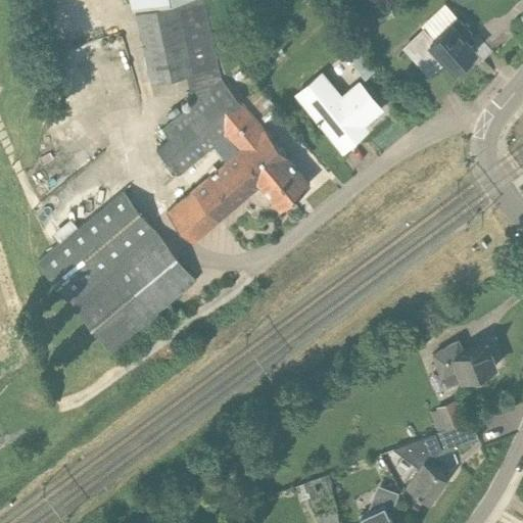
[(222,80),(202,0),(129,0),(132,10),(134,9),(149,84),(186,76),(191,103),(222,80)]
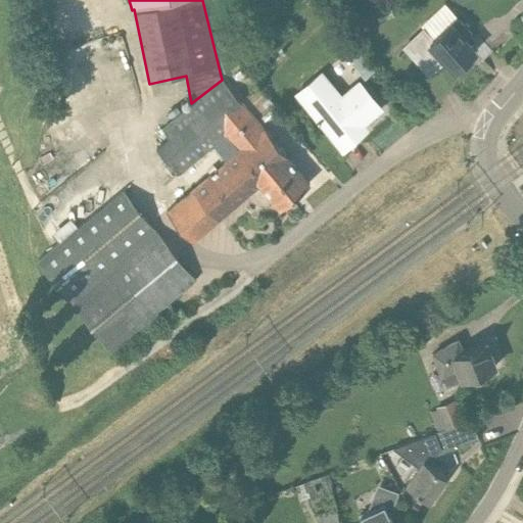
[(483,60),(490,53),(458,17),(434,40),(427,32),(408,50),(430,74),(444,59),(455,70),(457,68),(459,70),(468,61),(466,60),(474,52),(483,60)]
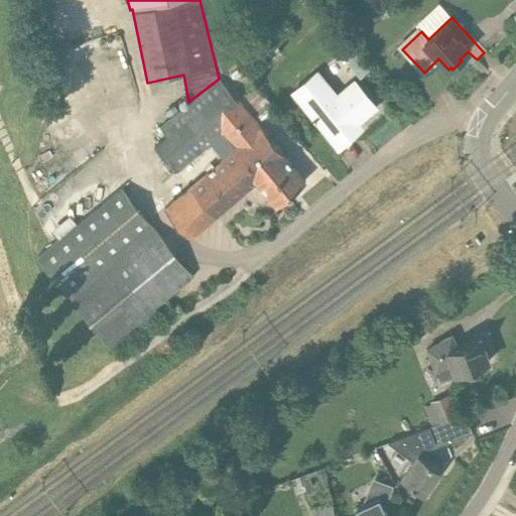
[(431,70),(412,89),(427,105),(438,95),(445,88),(447,87),(431,70)]
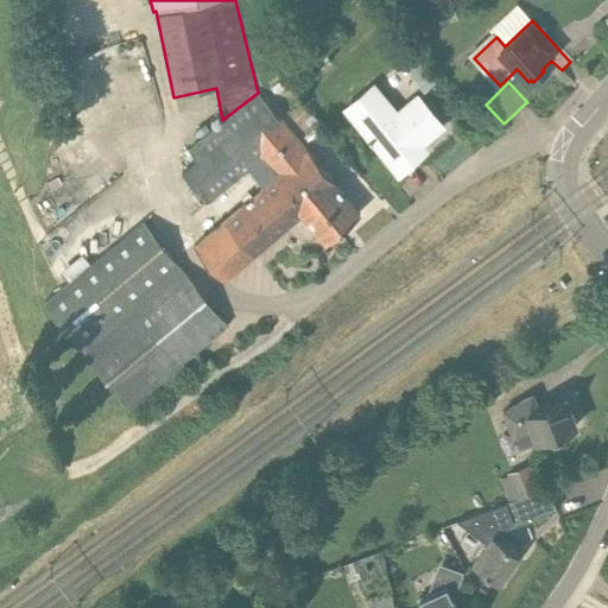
[(397,114),(388,103),(372,84),(343,108),(398,173),(416,158),(411,153),(443,127),(418,96),(397,114)]
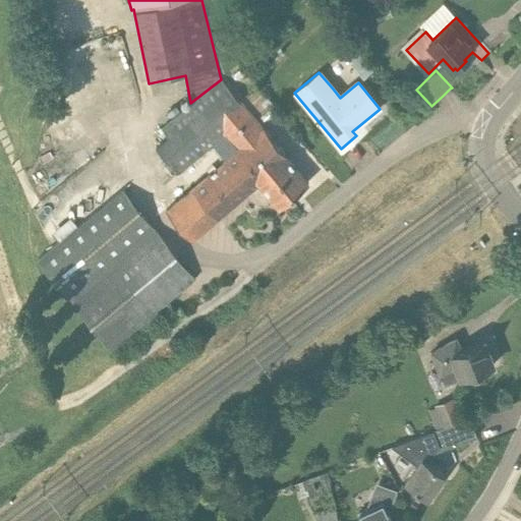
[(290,160),(264,128),(264,129),(222,79),(221,79),(190,103),(160,128),(168,136),(155,148),(179,174),(201,155),(215,169),(167,211),(191,240),(245,195),(259,183),(280,208),(308,183),(290,161),(290,160)]
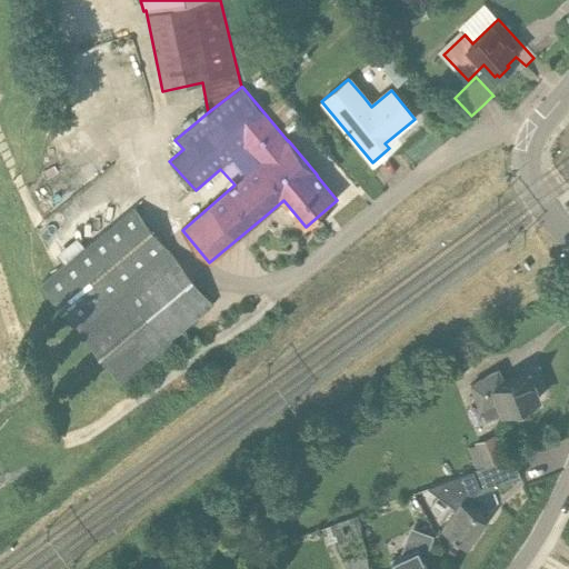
[(455,98),(439,109),(449,117),(458,110),(455,98)]
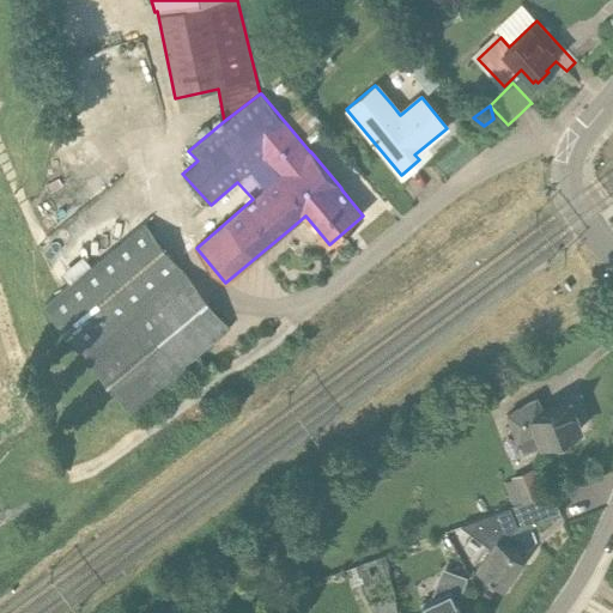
[(129,411),(230,328),(183,272),(145,223),(43,305),(83,354),(129,411)]
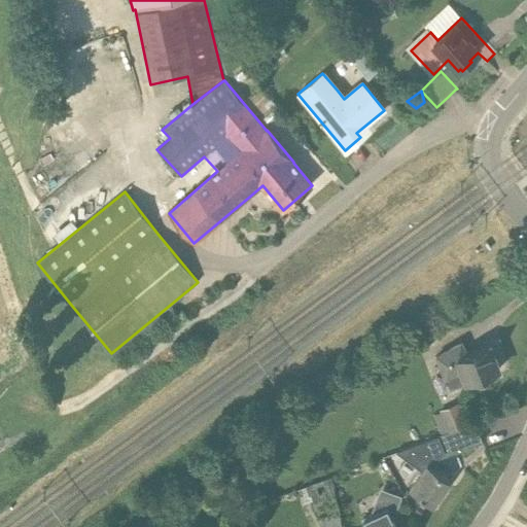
[(466,354),(461,343),(436,356),(450,389),(466,383),(499,370),(490,345),(466,354)]
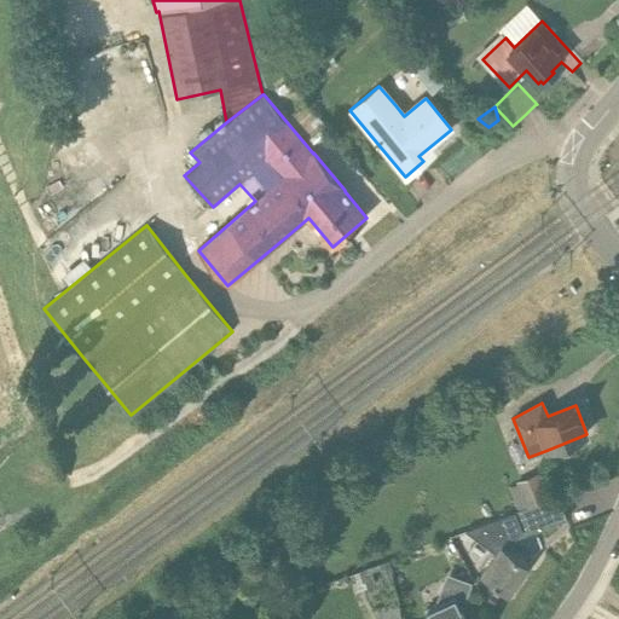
[(538,476),(518,485),(527,508),(548,499),(538,476)]
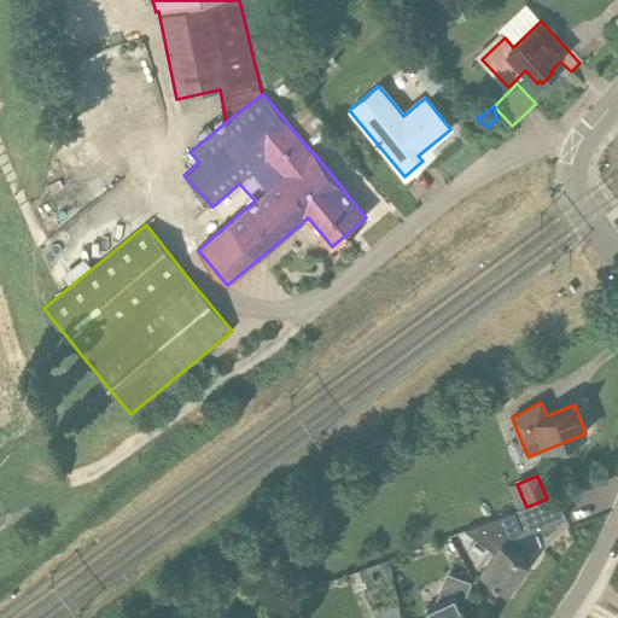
[(481,573),(508,593),(529,565),(507,549),(516,538),(566,519),(557,495),(466,531),(495,553),(481,573)]
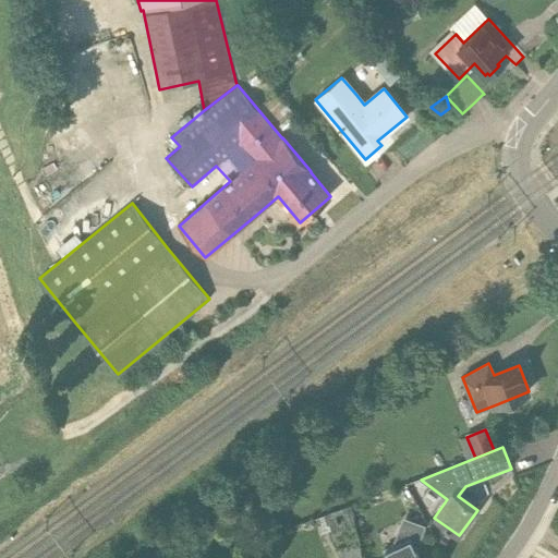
[(353,520),(350,506),(325,516),(315,519),(320,534),(339,526),(335,516),(343,512),(347,522),(353,520)]
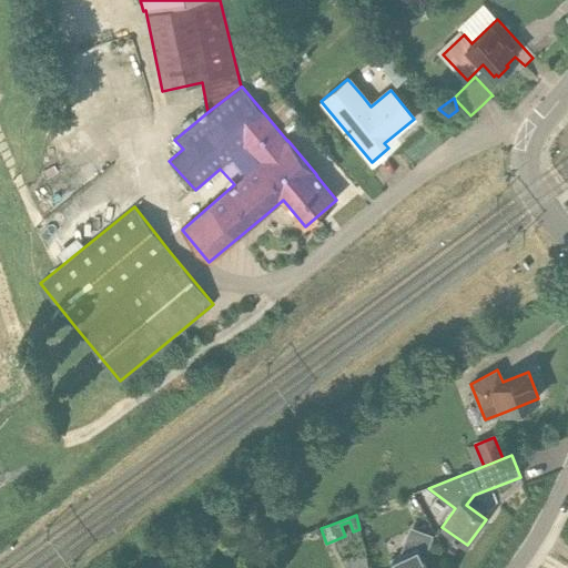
[(423,560),(417,548),(392,559),(395,567),(427,567),(424,560),(423,560)]
